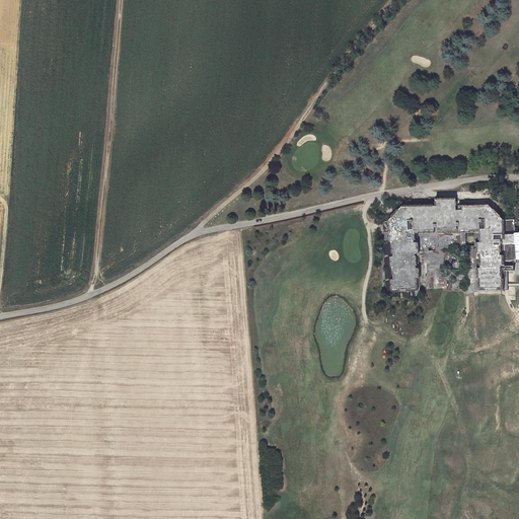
[(463,205),(455,207),(453,207),(451,199),(430,199),(437,202),(436,206),(439,207),(442,206),(442,209),(438,210),(443,212),(438,214),(436,219),(438,227),(454,227),(456,222),(458,222),(459,228),(482,228),(482,219),(475,219),(472,225),(471,223),(467,224),(467,222),(461,220),(465,210),(474,210),(480,212),(488,210),(487,205),(463,205)]
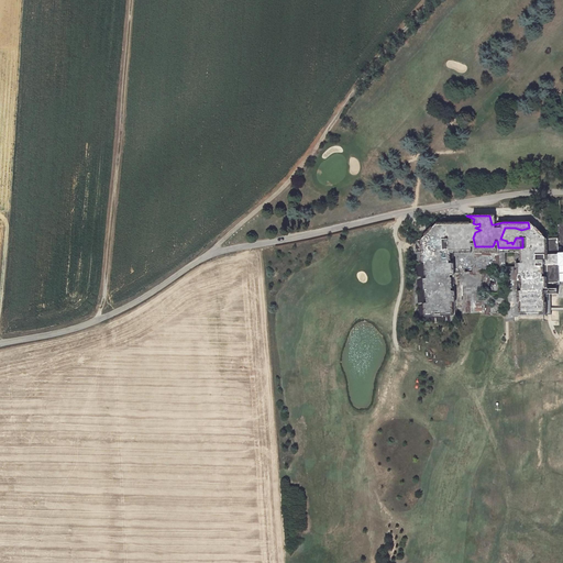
[(541,287),(541,290),(545,290),(545,293),(555,293),(555,284),(562,284),(562,253),(558,253),(558,238),(543,239),(543,262),(540,262),(540,276),(543,276),(544,287),(541,287)]
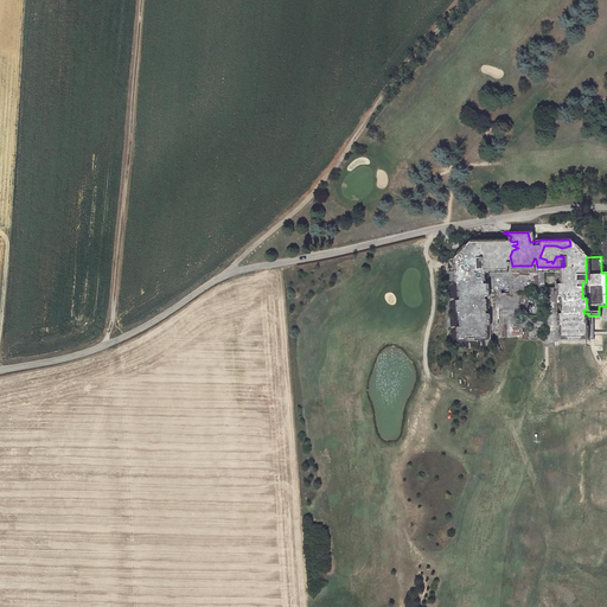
[(454,340),(486,338),(484,314),(483,314),(481,296),(486,296),(485,283),(479,283),(478,269),(479,269),(478,257),(471,257),(472,272),(461,272),(462,279),(454,280),(457,299),(447,299),(448,327),(454,327),(454,340)]
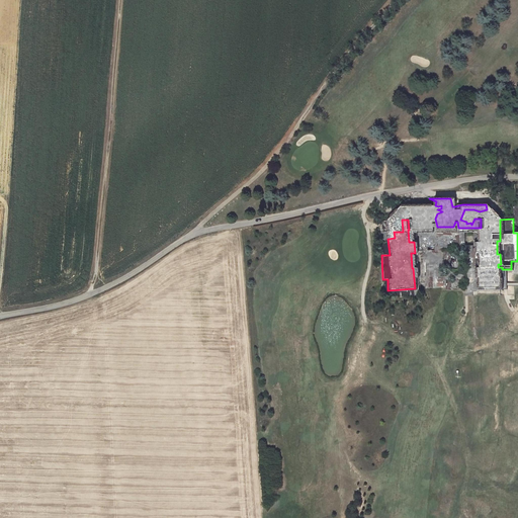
[(454,246),(464,246),(464,232),(455,232),(454,246)]
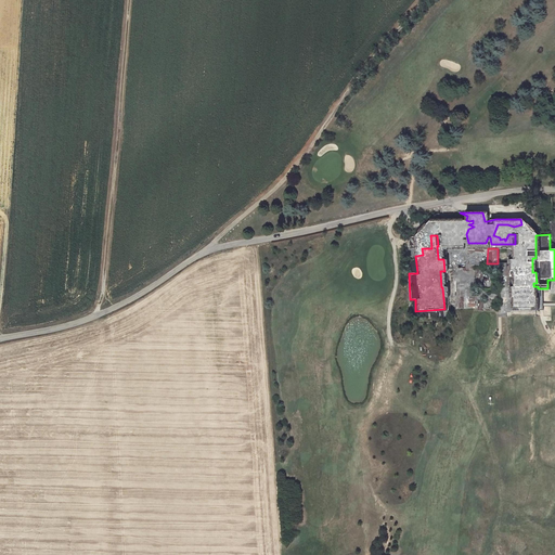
[(478,260),(479,250),(465,249),(464,265),(470,266),(470,260),(478,260)]
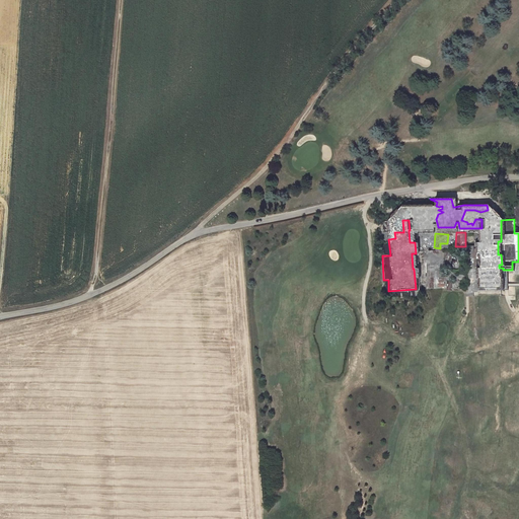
[(479,267),(475,267),(476,289),(498,288),(497,260),(491,260),(491,264),(483,264),(483,262),(479,262),(479,267)]
